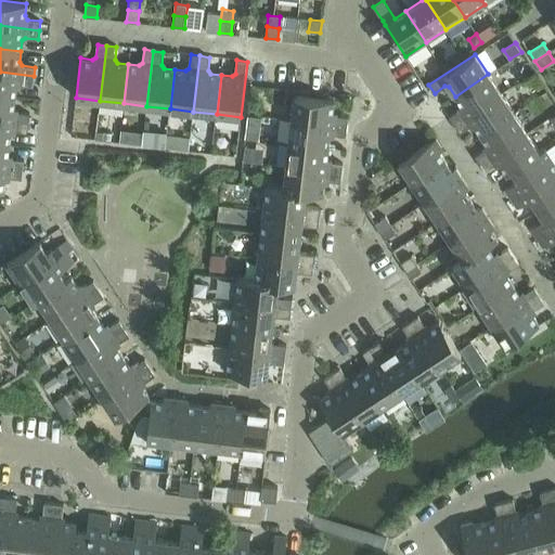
[(0,72),(0,95),(15,98),(16,87),(20,85),(33,86),(34,76),(0,72)]
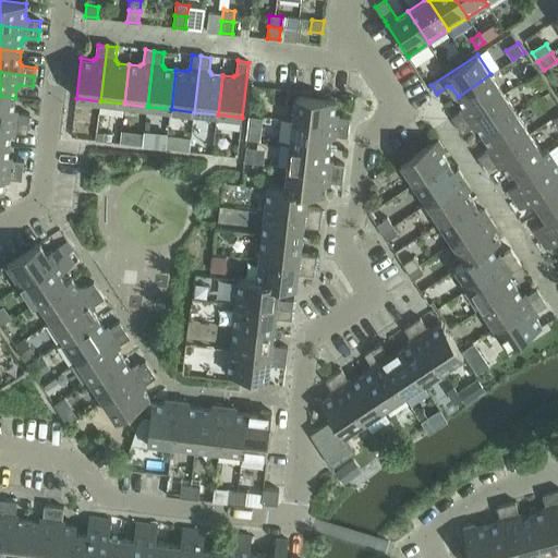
[(452,117),(457,125),(504,94),(490,74),(458,97),(463,106),(463,110),(452,117)]
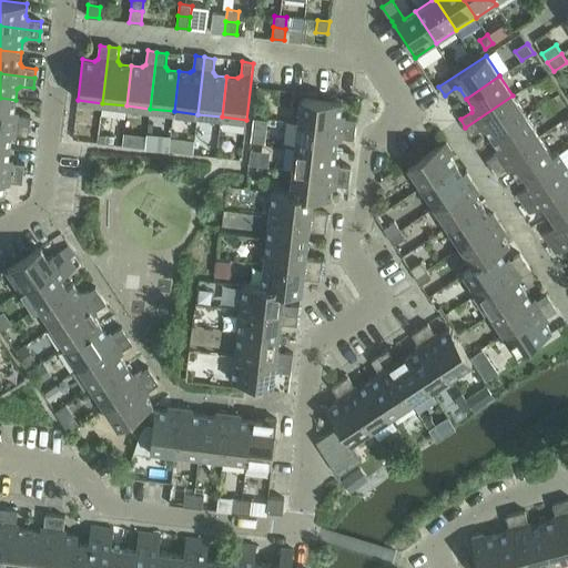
[(513,95),(465,128),(470,135),(482,128),(486,129),(493,139),(526,115),(513,95)]
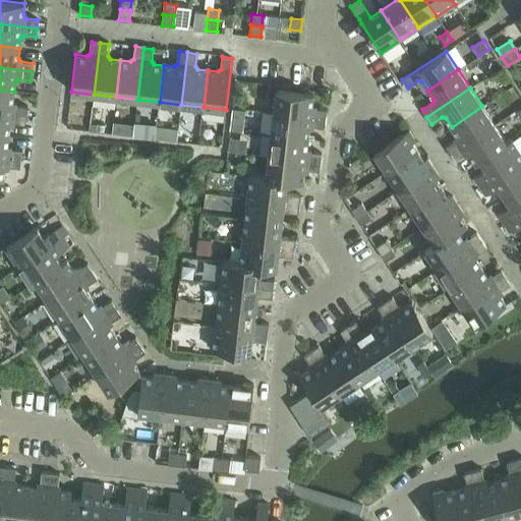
[(0,90),(0,112),(26,115),(27,107),(15,105),(13,102),(14,92),(0,90)]
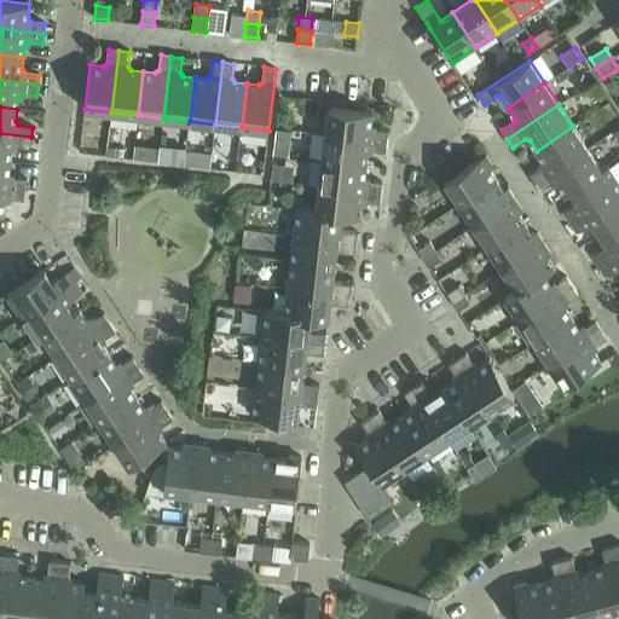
[(329,106),(325,133),(387,140),(388,131),(374,128),(371,125),(372,111),(329,106)]
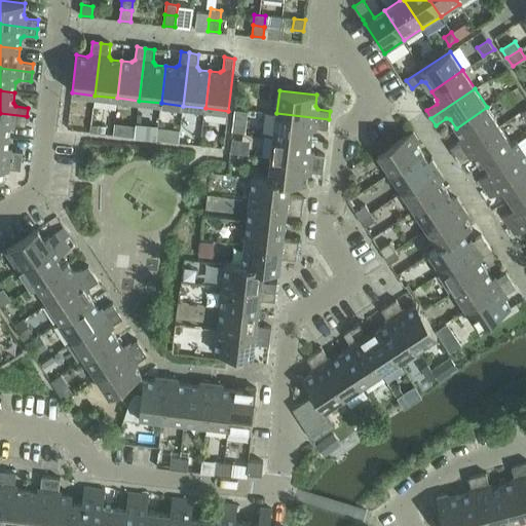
[(450,147),(455,155),(499,125),(487,107),(456,128),(461,137),(460,141),(450,147)]
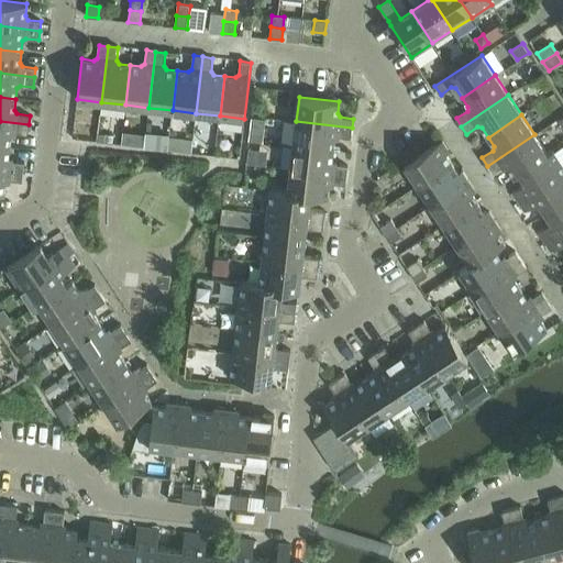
[(252,117),(250,129),(264,130),(265,118),(252,117)]
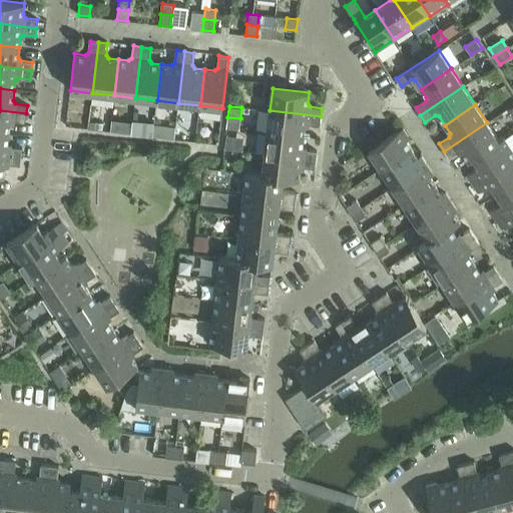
[(0,110),(0,131),(9,133),(10,123),(13,121),(25,122),(26,113),(0,110)]
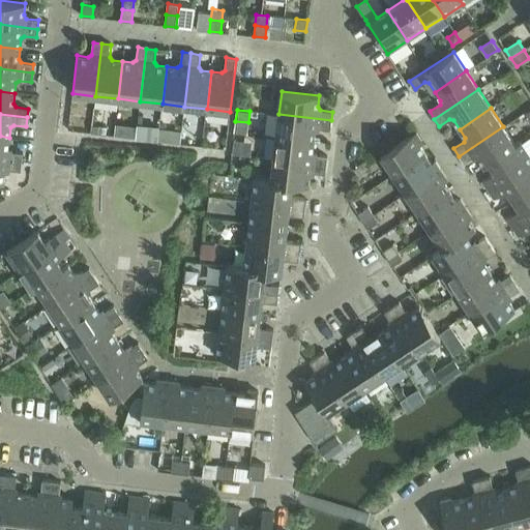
[(278,114),(275,137),(314,141),(315,130),(318,128),(330,129),(331,120),(278,114)]
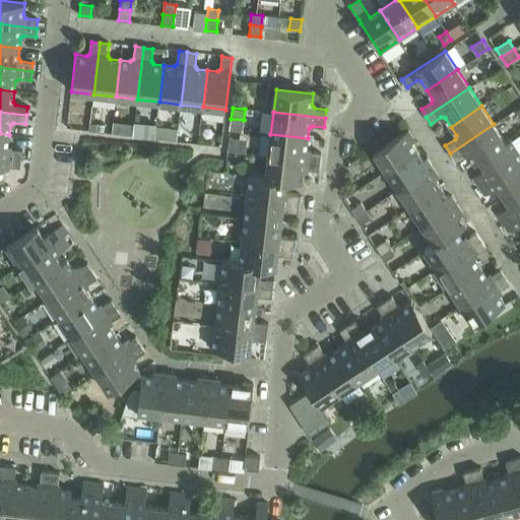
[(113,121),(111,132),(121,133),(123,123),(113,121)]
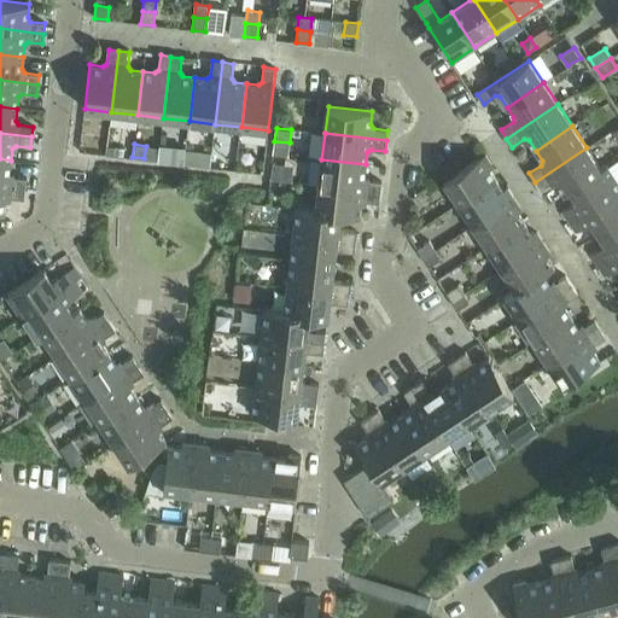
[(587,147),(535,182),(541,191),(553,182),(558,184),(565,194),(571,191),(571,190),(601,169),(600,169),(587,147)]
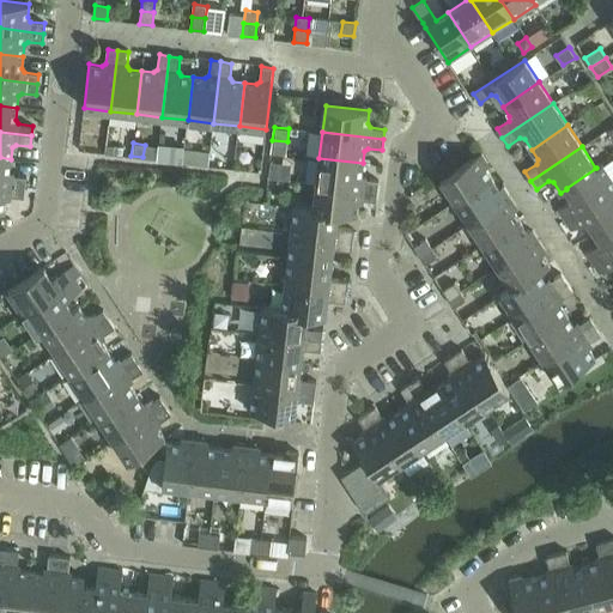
[(441,178),(455,201),(492,177),(485,168),(487,162),(481,152),(441,178)]
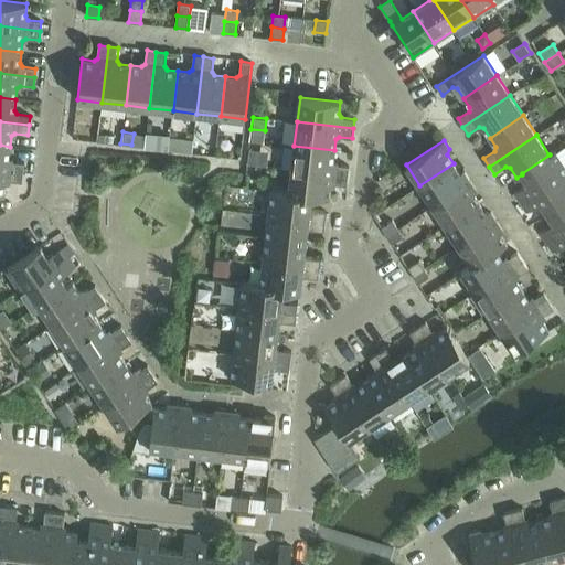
[(0,145),(0,169),(23,172),(24,162),(11,161),(9,158),(10,147),(0,145)]
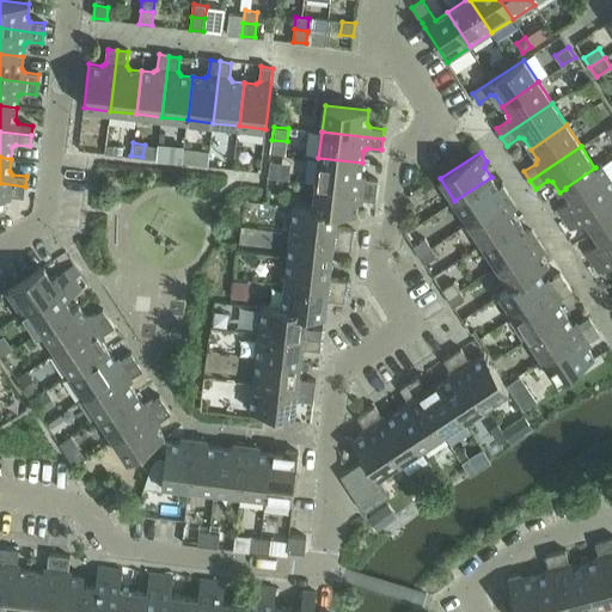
[(318,158),(316,183),(377,190),(378,181),(363,178),(361,175),(362,163),(318,158)]
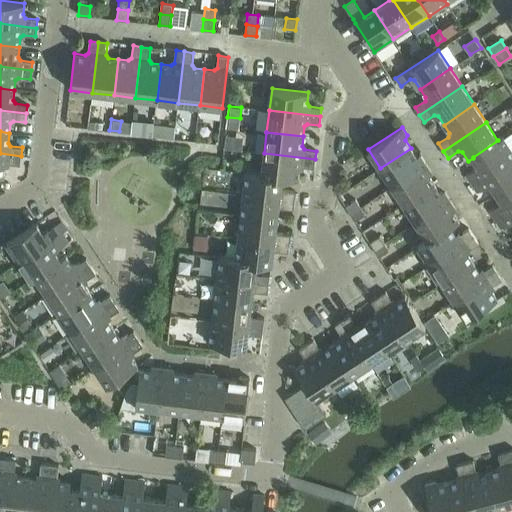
[(466,175),(472,184),(511,157),(511,150),(503,136),(497,140),(498,140),(473,157),(473,158),(479,167),(466,175)]
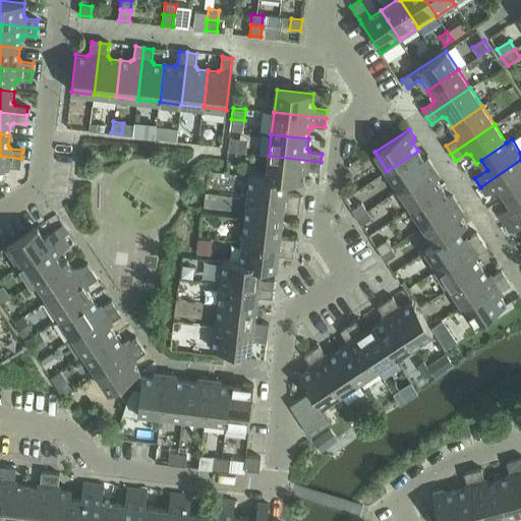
[(418,151),(387,171),(399,189),(433,167),(428,159),(424,159),(418,151)]
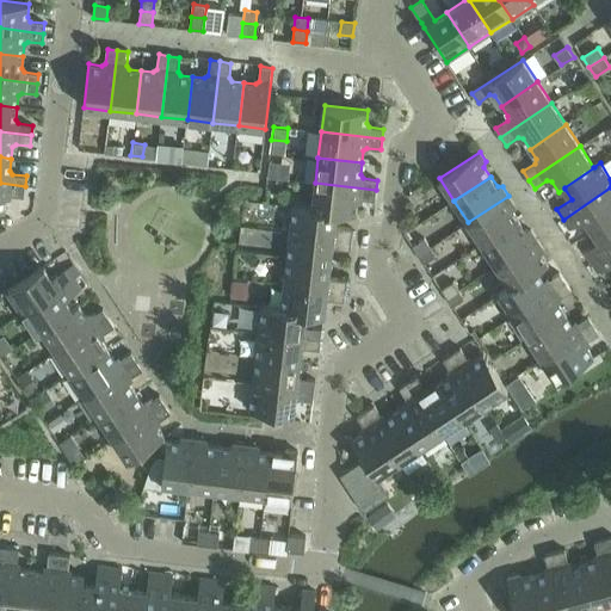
[(0,210),(5,211),(6,198),(10,195),(24,197),(25,186),(0,183),(0,210)]
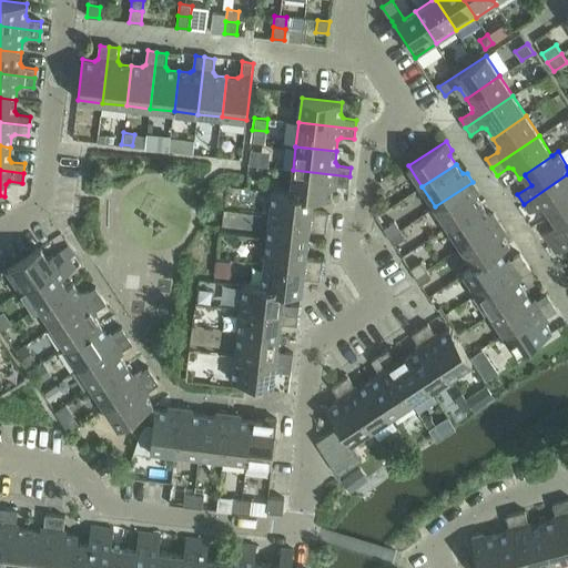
[(293,170),(290,193),(290,194),(313,196),(313,198),(331,200),(332,188),(335,184),(348,186),(350,176),(293,170)]
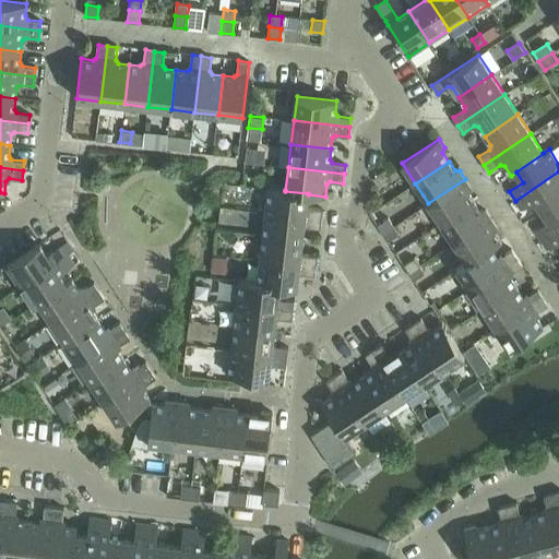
[(385,169),(375,176),(381,185),(391,177),(385,169)]
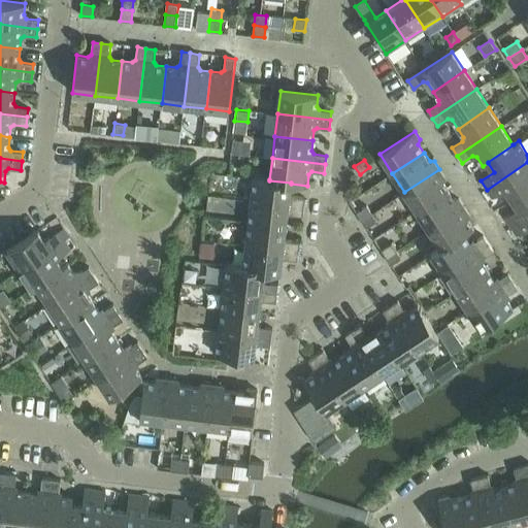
[(527,162),(487,190),(492,198),(505,190),(512,199),(527,189),(527,162)]
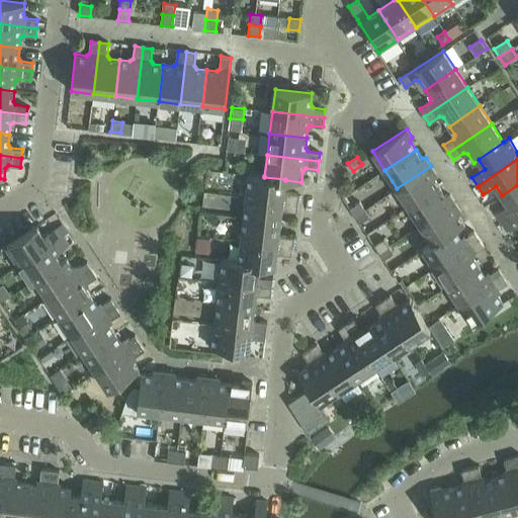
[(431,166),(397,188),(409,206),(440,186),(434,178),(436,173),(431,166)]
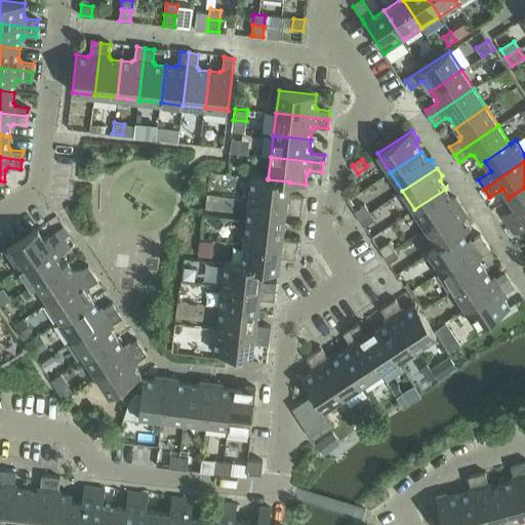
[(251,176),(249,199),(301,205),(303,197),(290,195),(288,192),(289,183),(289,182),(268,179),(268,178),(251,176)]
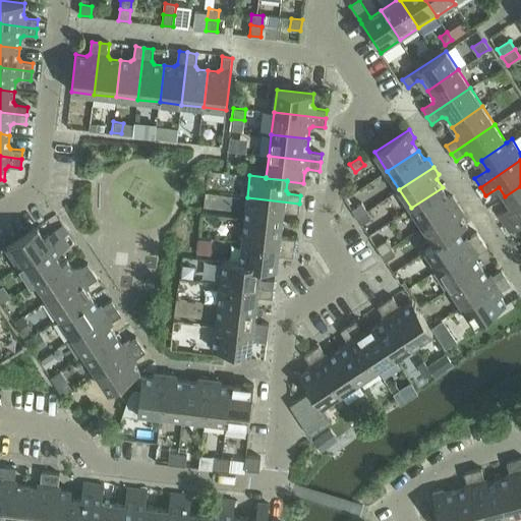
[(499,215),(504,224),(520,212),(520,186),(505,196),(512,207),(499,215)]
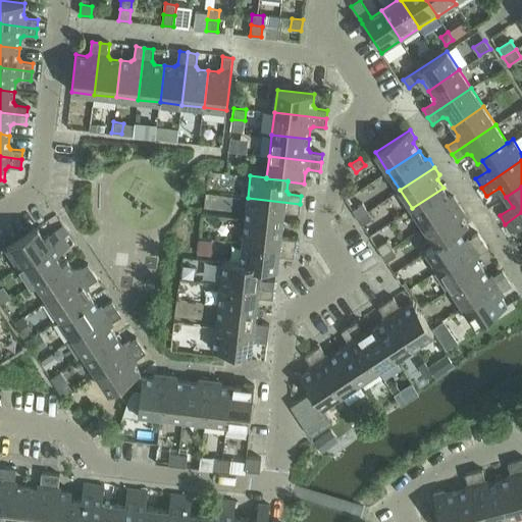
[(444,188),(412,208),(424,226),(459,204),(454,196),(449,197),(444,188)]
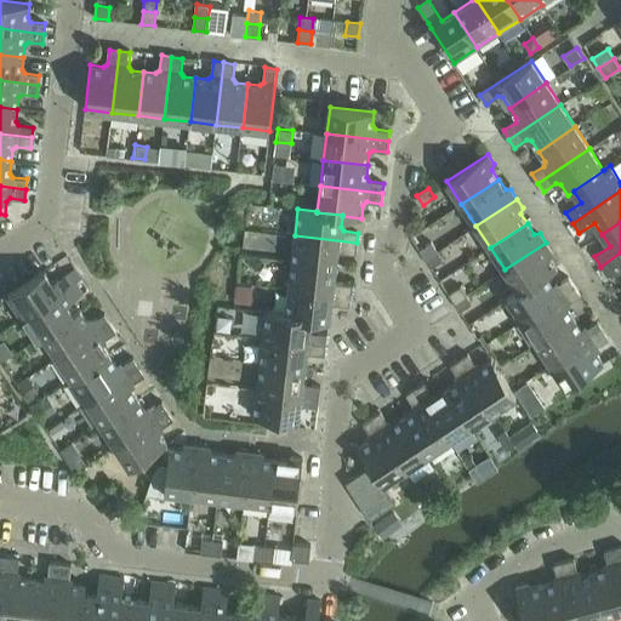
[(295,235),(291,262),(336,267),(337,255),(341,251),(355,254),(357,243),(295,235)]
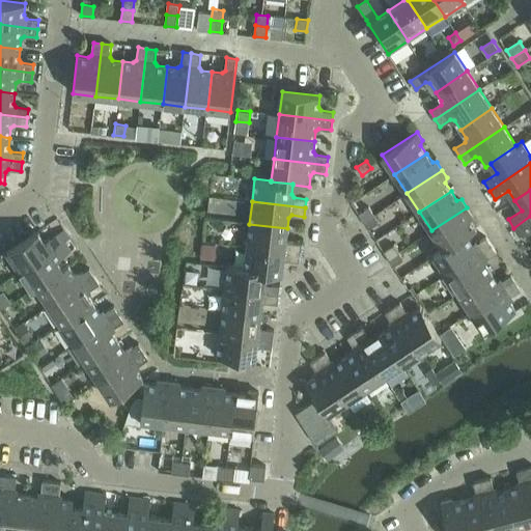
[(359,214),(364,221),(373,215),(369,206),(359,214)]
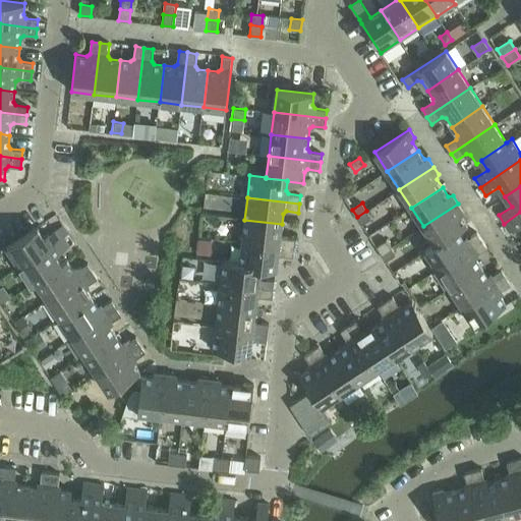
[(423,226),(435,243),(436,244),(457,230),(458,231),(467,225),(461,216),(463,211),(458,204),(423,226)]
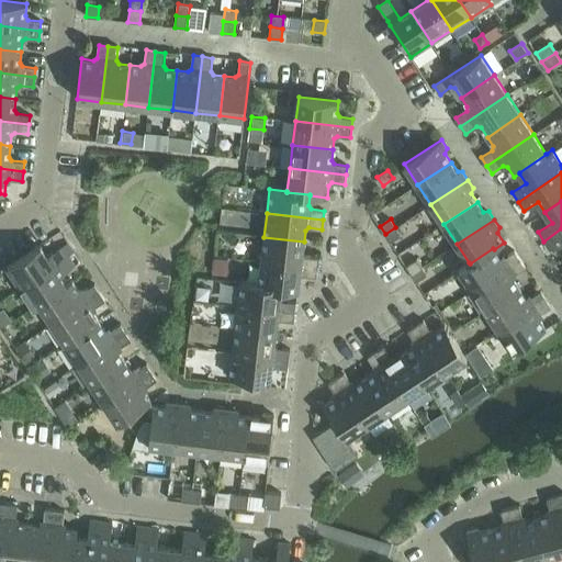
[(395,227),(385,234),(390,242),(401,235),(395,227)]
